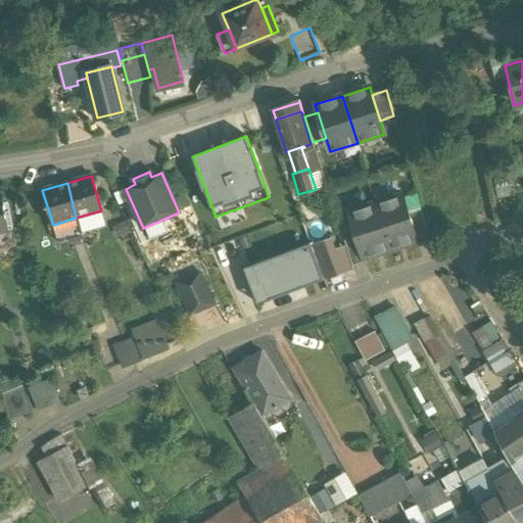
[(1,195),(0,195),(0,231),(8,230),(1,195)]
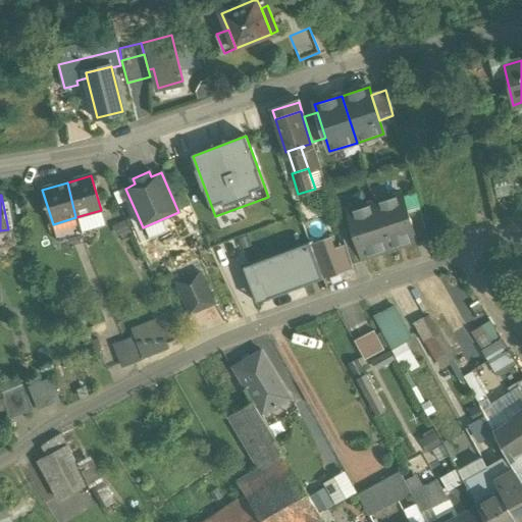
[(401,196),(374,205),(389,250),(415,242),(416,242),(409,221),(406,210),(401,196)]
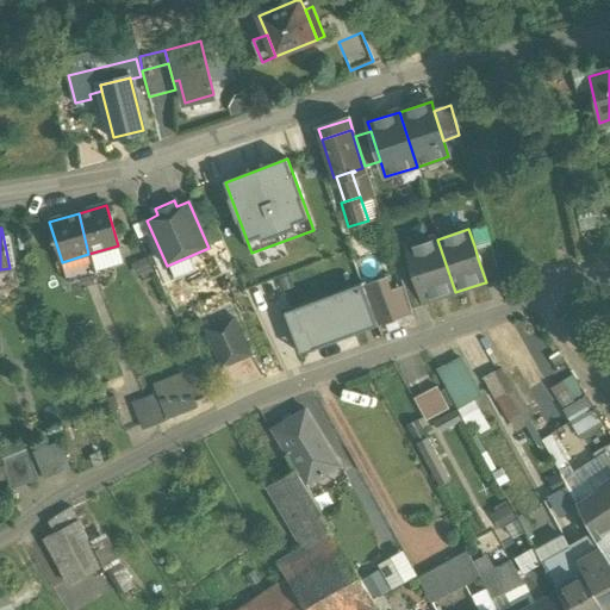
[(437,240),(406,249),(416,280),(423,303),(424,303),(455,292),(437,240)]
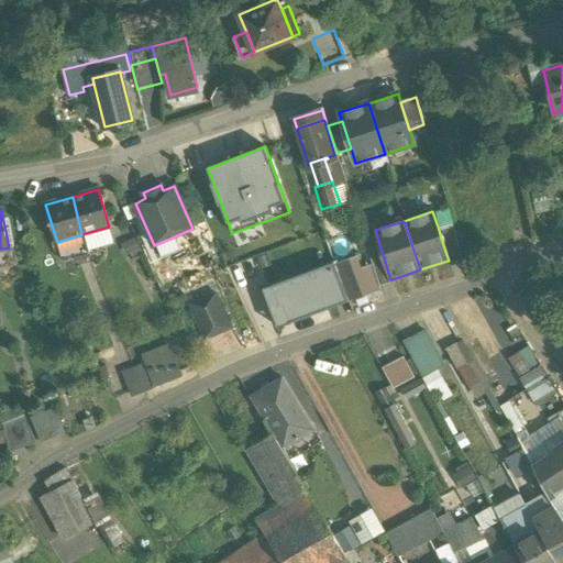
[(452,222),(438,227),(441,239),(455,234),(452,222)]
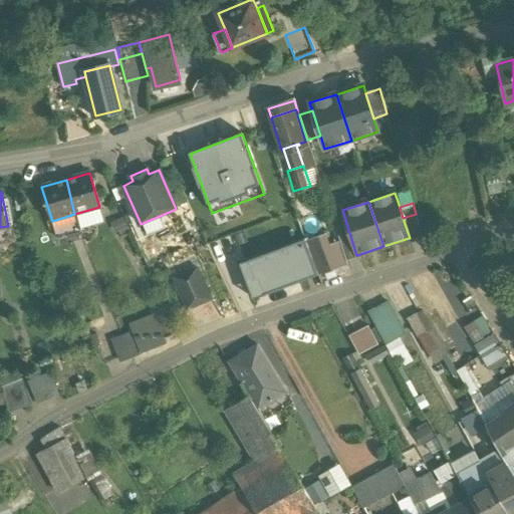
[(74,214),(52,221),(57,238),(80,231),(76,219),(74,214)]
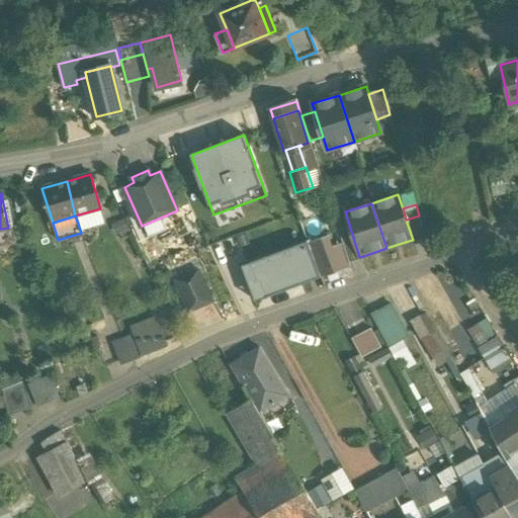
[(419,216),(406,220),(413,240),(412,240),(414,244),(425,240),(419,216)]
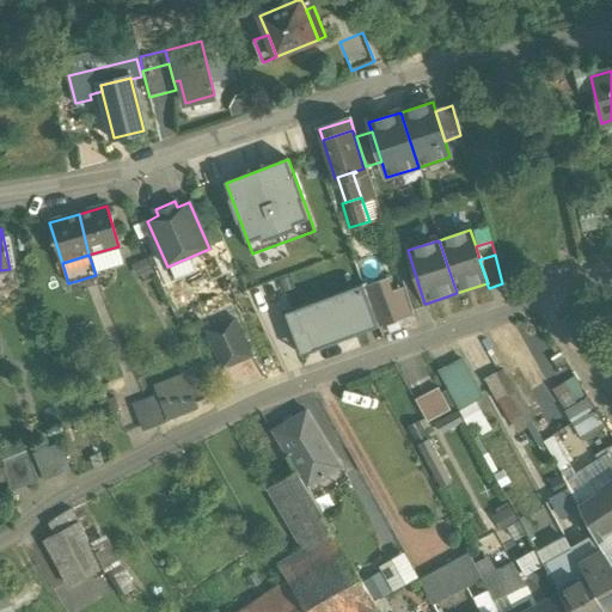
[(10,269),(0,270),(0,291),(13,288),(10,269)]
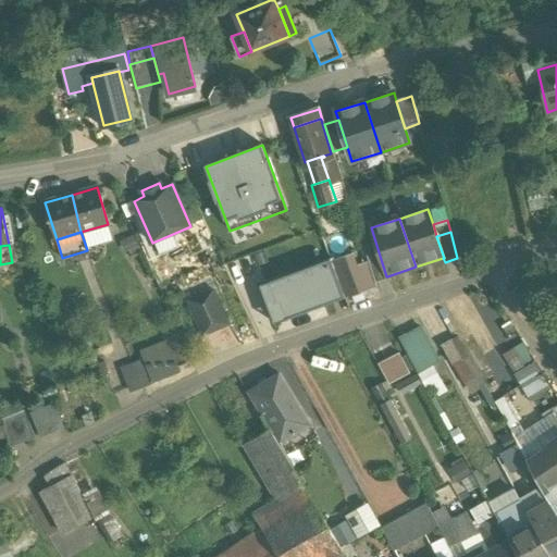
[(364,263),(356,267),(353,255),(331,262),(345,298),(372,289),(364,263)]
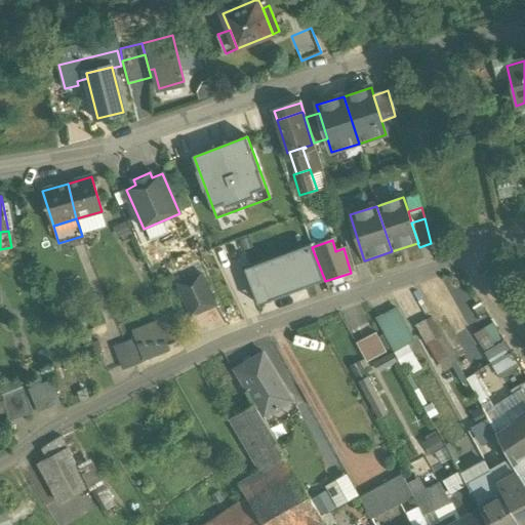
[(358,241),(347,245),(354,268),(366,264),(365,260),(364,260),(358,241)]
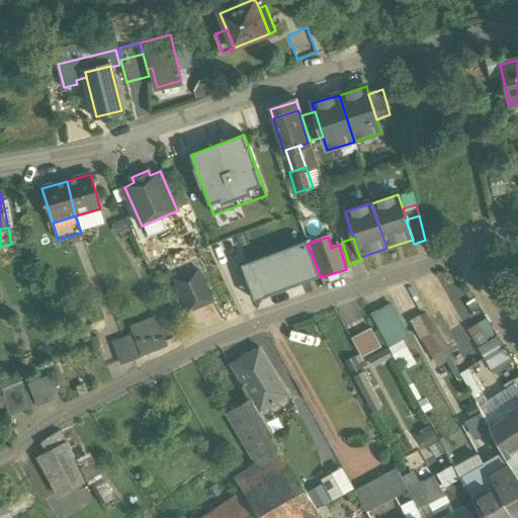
[(263,299),(321,277),(307,243),(249,264),(263,299)]
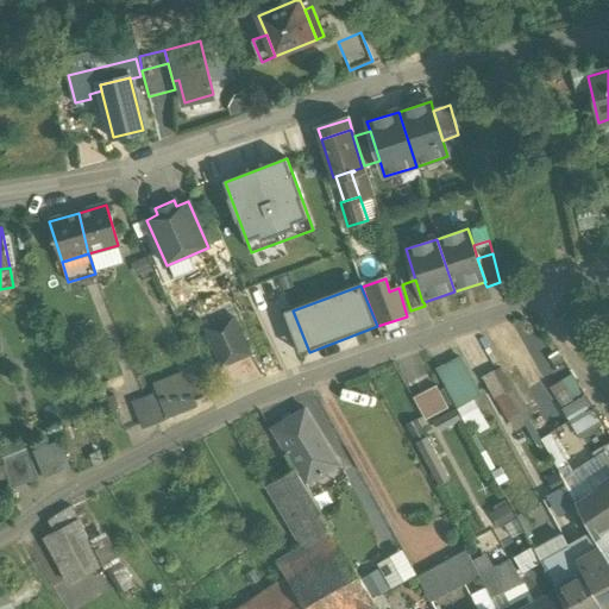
[(231,319),(205,331),(223,368),(249,357),(231,319)]
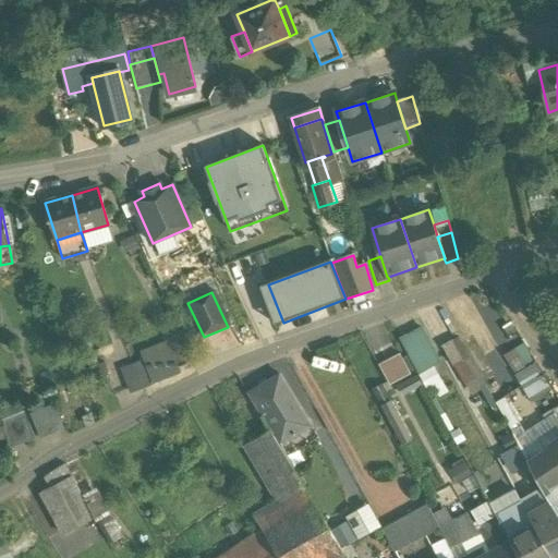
[(419,374),(440,362),(421,327),(399,338),(419,374)]
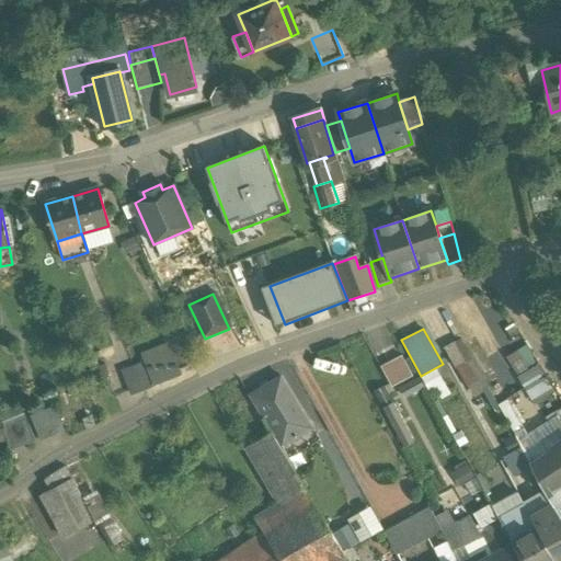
[(491,411),(500,407),(464,339),(456,343),(467,363),(478,384),(491,411)]
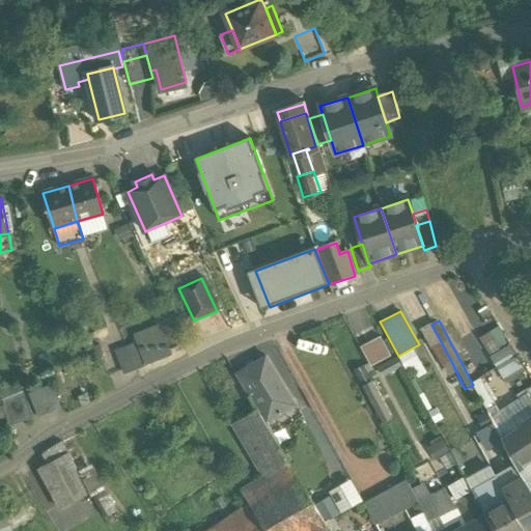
[(431,325),(430,324),(421,329),(431,348),(442,343),(431,325)]
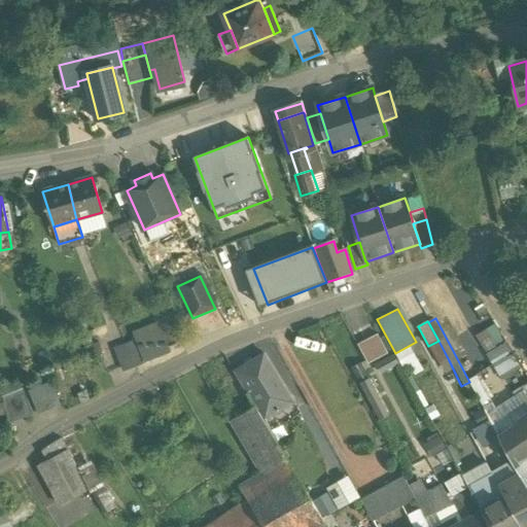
[(135,336),(144,362),(168,353),(157,327),(135,336)]
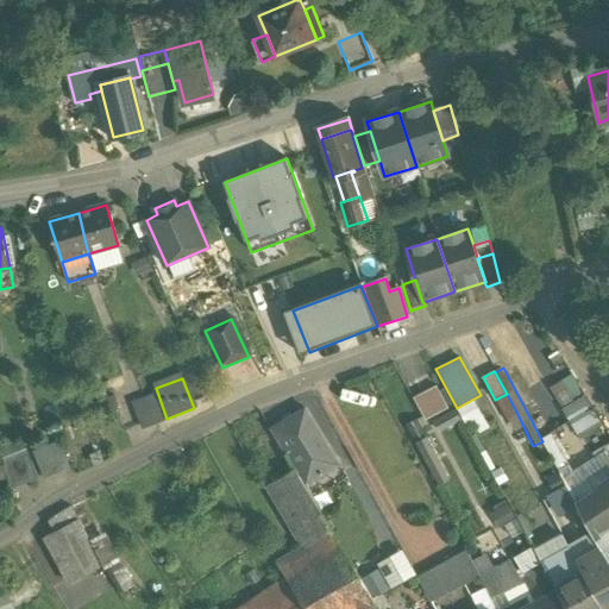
[(446,408),(437,387),(414,397),(425,420),(446,408)]
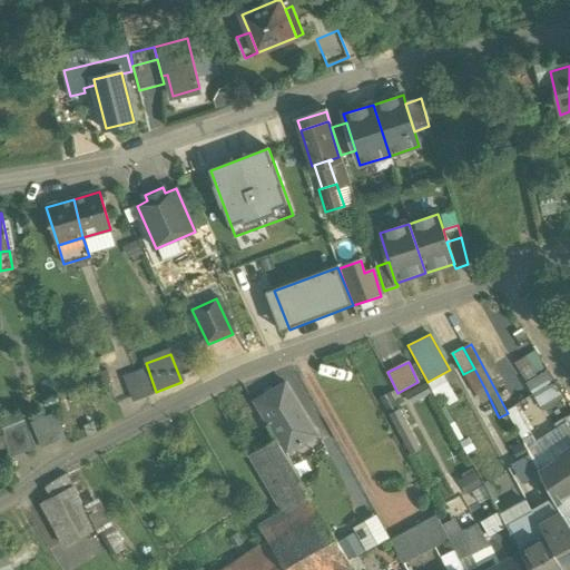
[(474,369),(463,374),(475,394),(485,390),(474,369)]
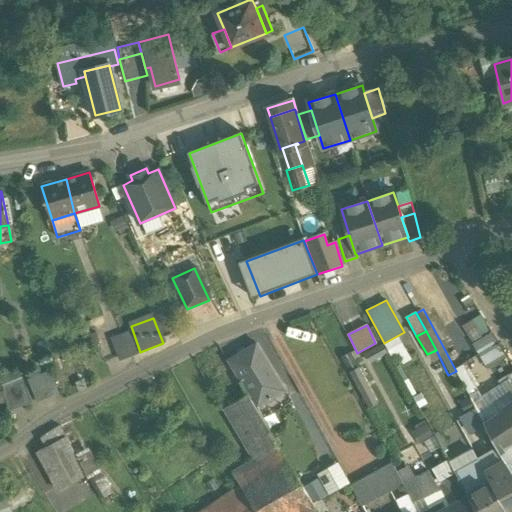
[(132,332),(122,336),(130,356),(140,352),(132,332)]
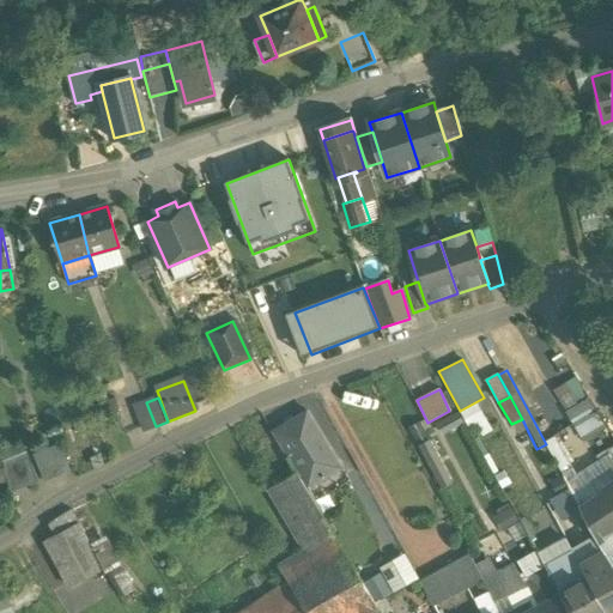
[(156,426),(146,402),(132,407),(141,431),(156,426)]
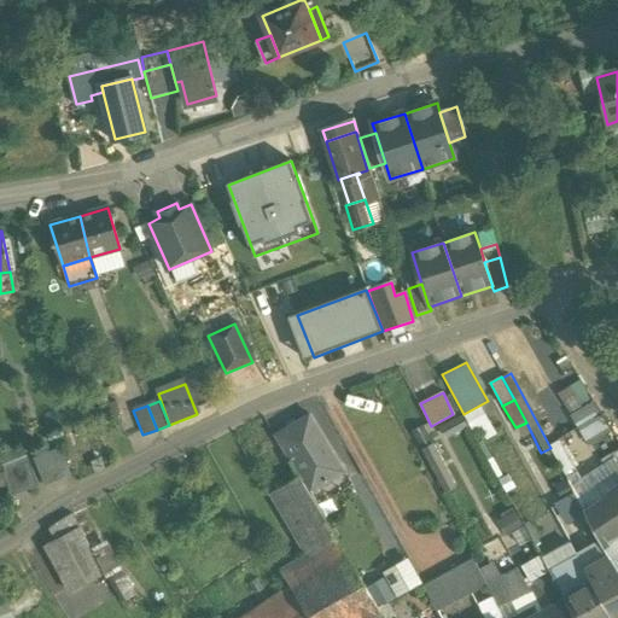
[(488,439),(496,433),(481,406),(464,414),(473,432),(481,429),(488,439)]
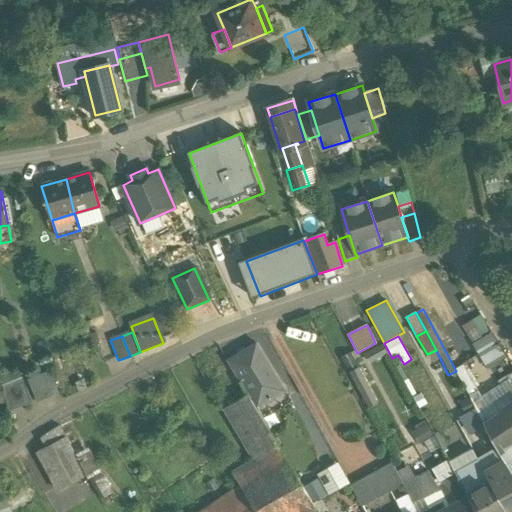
[(375,361),(387,354),(382,345),(365,354),(368,359),(367,359),(370,363),(375,362),(375,361)]
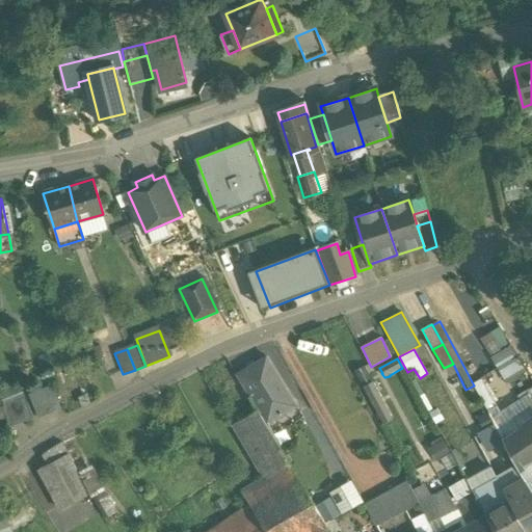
[(296,409),(266,360),(237,377),(249,399),(267,427),(296,409)]
